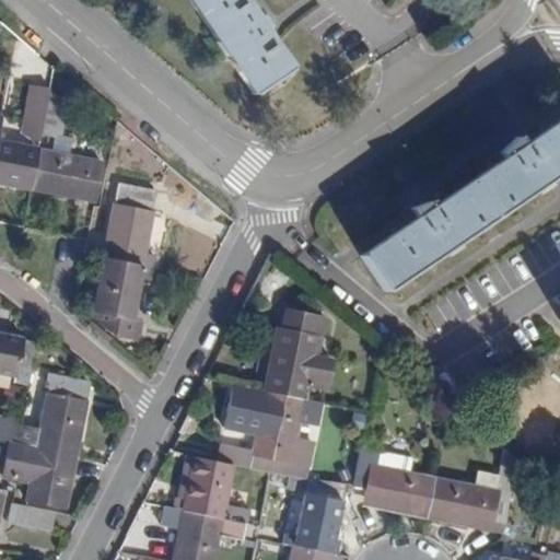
[(188,0),(252,91),(288,68),(242,0),(188,0)]
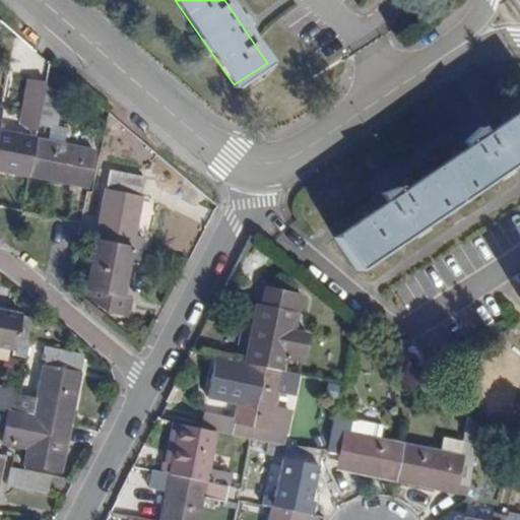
[(31,123),(40,124),(46,93),(48,83),(28,79),(21,118),(33,120),(31,123)]
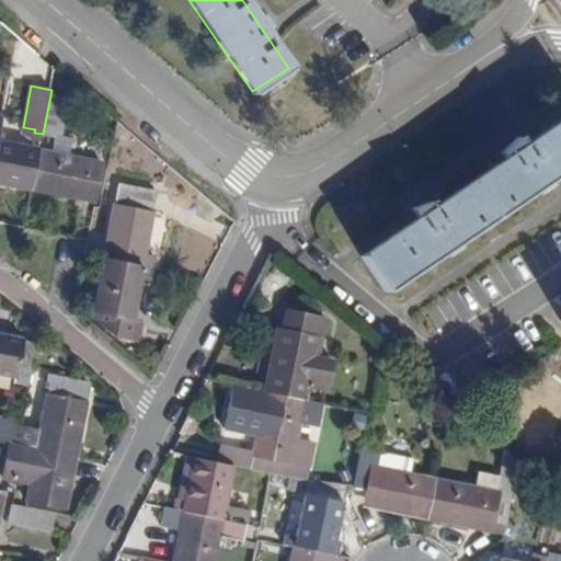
[(43,134),(61,138),(68,105),(49,101),(43,134)]
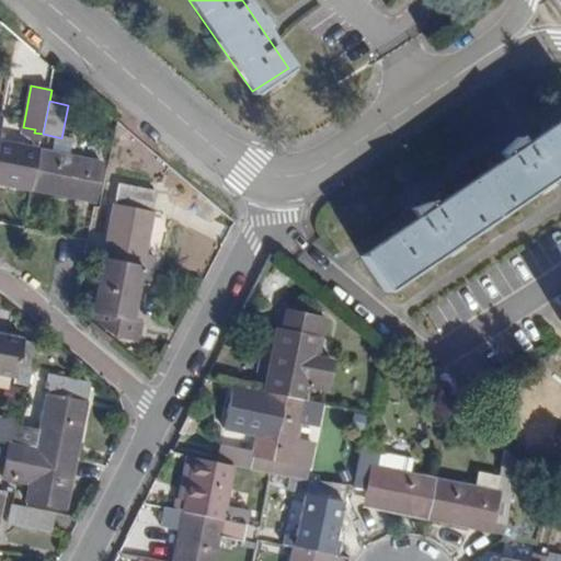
[(0,182),(32,189),(39,151),(0,142),(0,137),(3,117),(0,116),(0,182)]
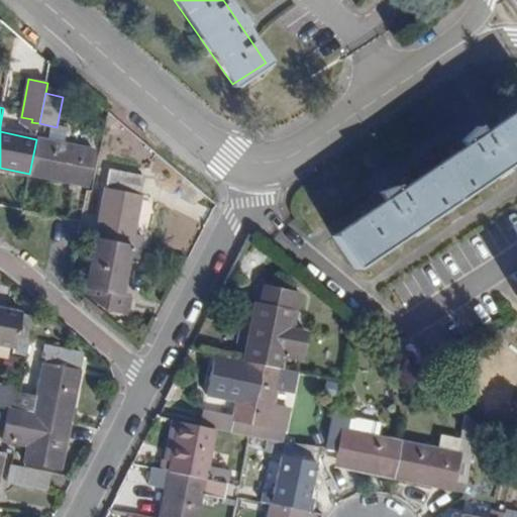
[(334,236),(355,270),(516,161),(516,111),(485,133),(478,124),(461,140),(466,147),(401,190),(397,184),(378,193),(384,202),(334,236)]
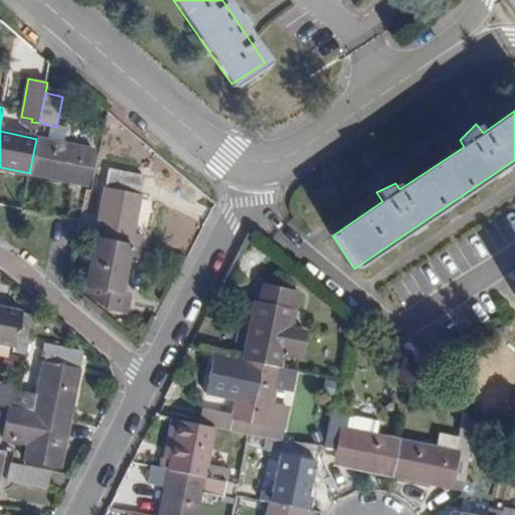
[(29,173),(88,185),(94,150),(36,139),(29,173)]
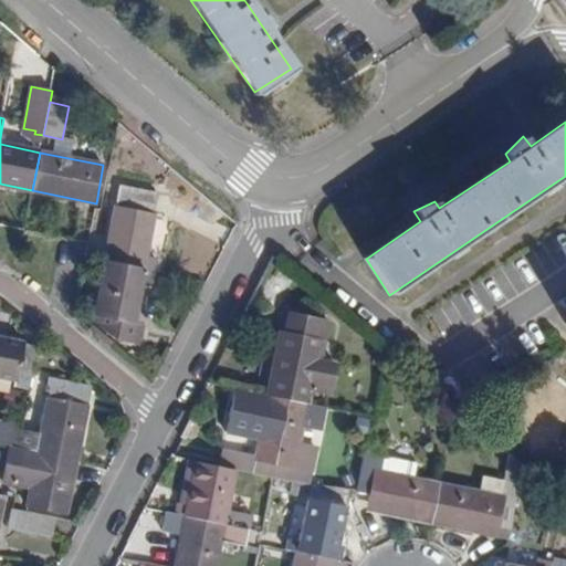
[(145,269),(147,257),(160,194),(122,187),(107,249),(115,251),(113,261),(145,269)]
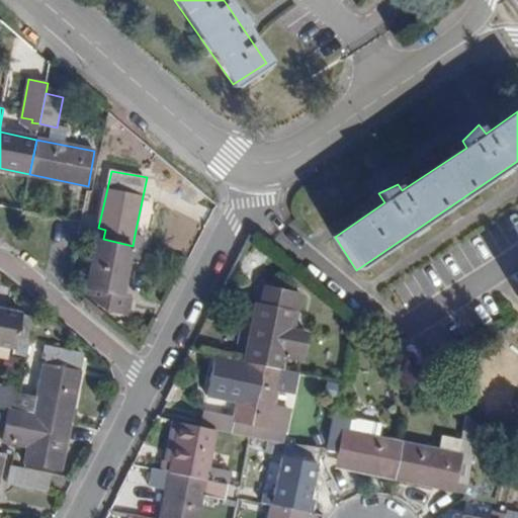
[(133,246),(140,247),(143,237),(135,235),(133,246)]
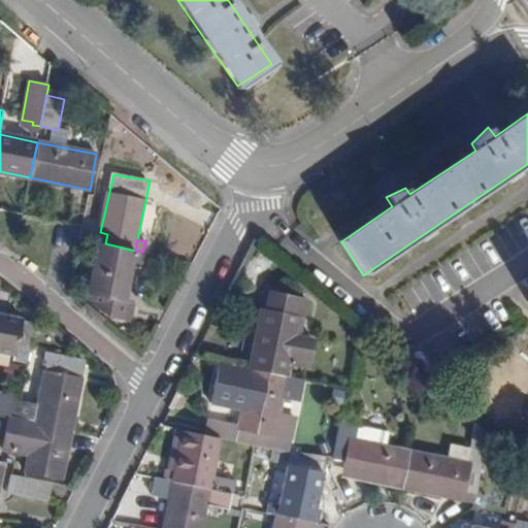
[(130,303),(124,302),(132,263),(135,251),(105,243),(98,242),(87,297),(107,316),(127,320),(130,303)]
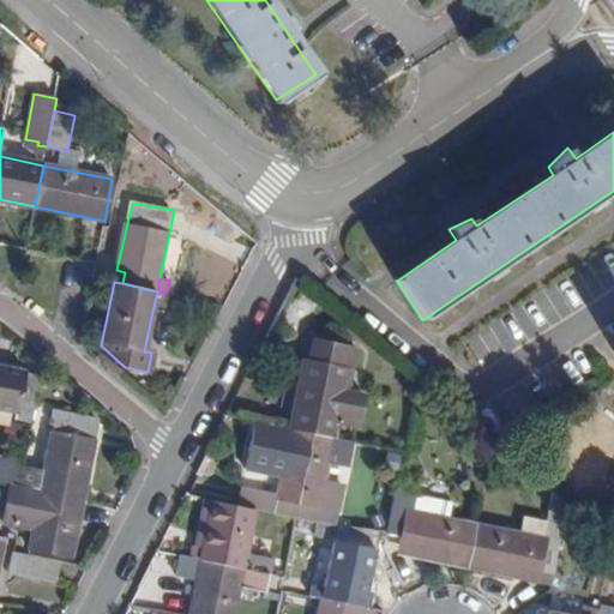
[(154,306),(163,308),(166,293),(157,292),(154,306)]
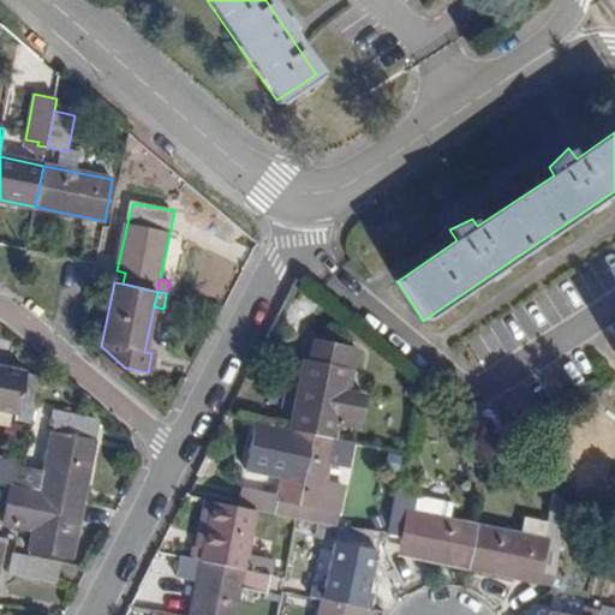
[(364,395),(345,390),(350,369),(356,370),(359,350),(318,341),(315,360),(308,359),(293,430),(334,439),(338,423),(357,427),(364,395)]
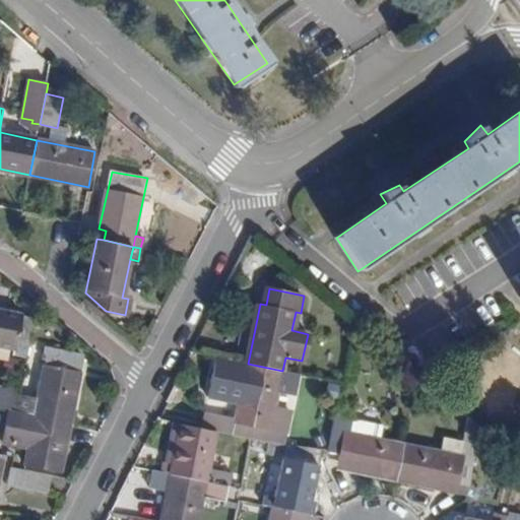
[(15,355),(27,358),(36,319),(0,312),(0,347),(16,351),(15,355)]
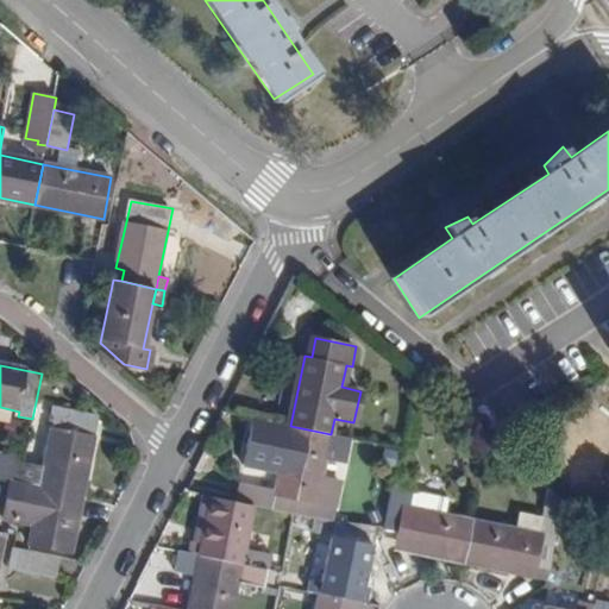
[(13,479),(81,494),(96,415),(58,407),(45,466),(17,462),(13,479)]
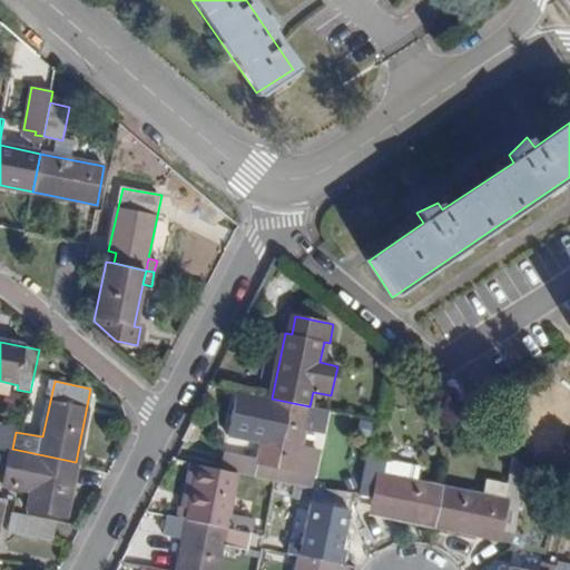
[(316,452),(302,449),(305,430),(323,433),(328,410),(310,406),(272,399),(259,458),(226,451),(222,468),(238,471),(310,485),(316,452)]
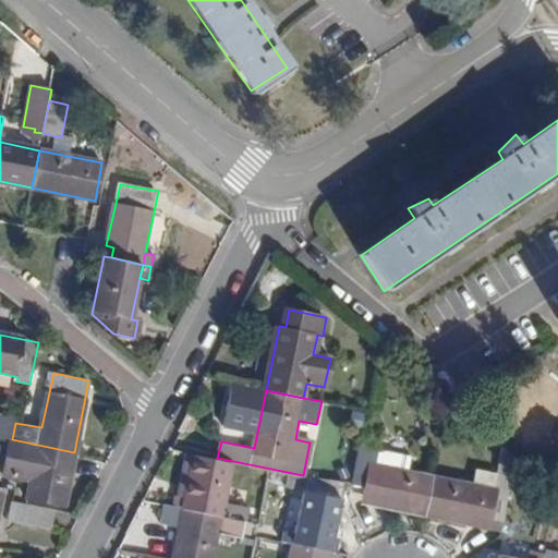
[(0,436),(11,439),(12,439),(15,423),(0,419),(0,436)]
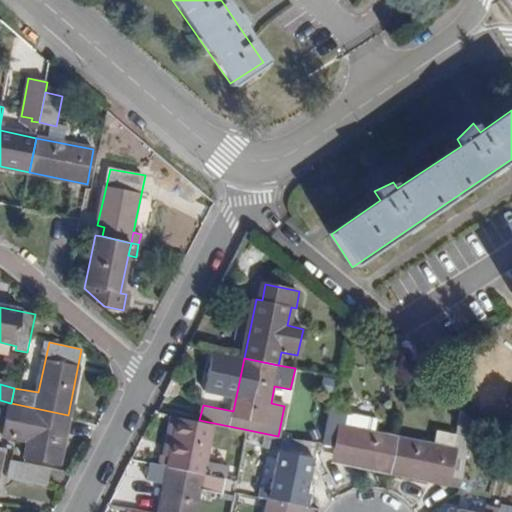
[(24,457),(58,464),(68,415),(11,403),(10,403),(3,434),(28,439),(24,457)]
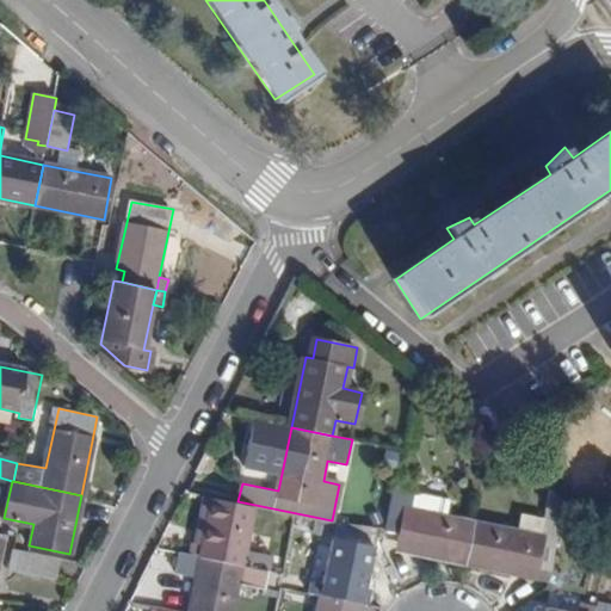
[(421,554),(467,563),(476,522),(448,516),(451,498),(417,491),(415,494),(396,489),(387,532),(400,535),(399,542),(423,547),(421,554)]
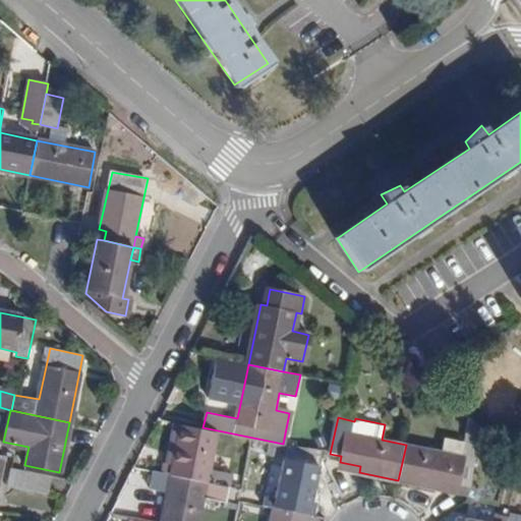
[(439,482),(470,488),(482,428),(470,418),(465,442),(445,438),(442,453),(406,445),(398,480),(438,488),(439,482)]
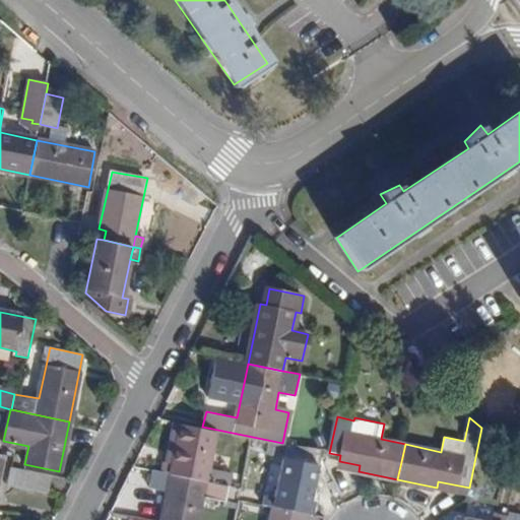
[(231,471),(209,467),(217,430),(202,427),(183,423),(174,463),(167,462),(165,472),(228,485),(231,471)]
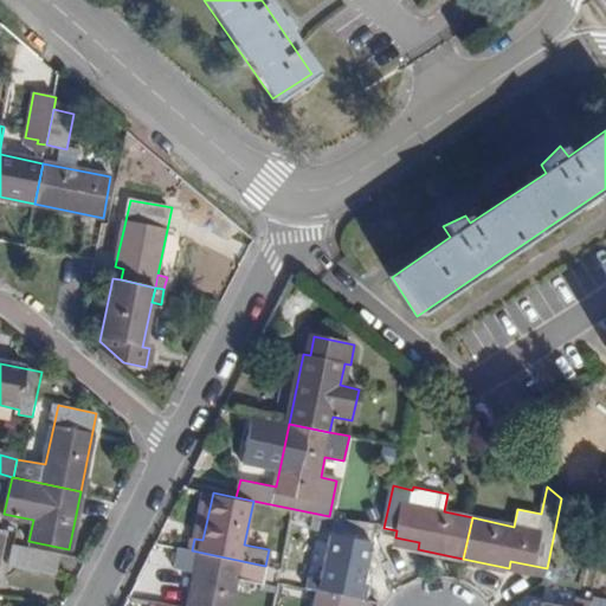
[(369,587),(362,586),(371,543),(369,543),(373,526),(335,517),(322,580),(310,578),(308,588),(326,592),(360,600),(367,601),(369,587)]
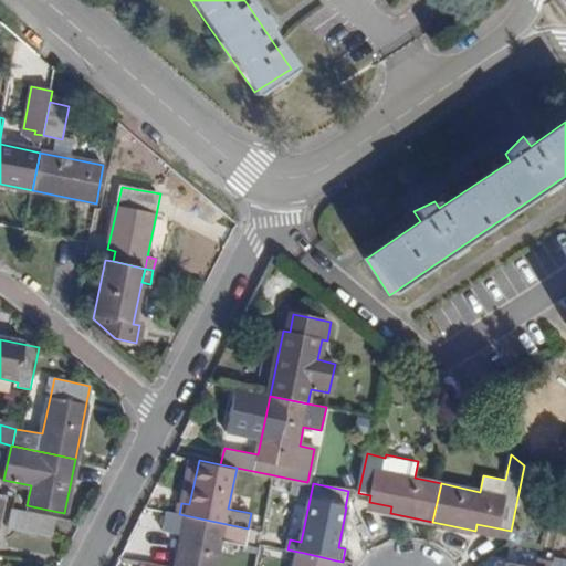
[(9,530),(48,537),(51,517),(12,510),(9,530)]
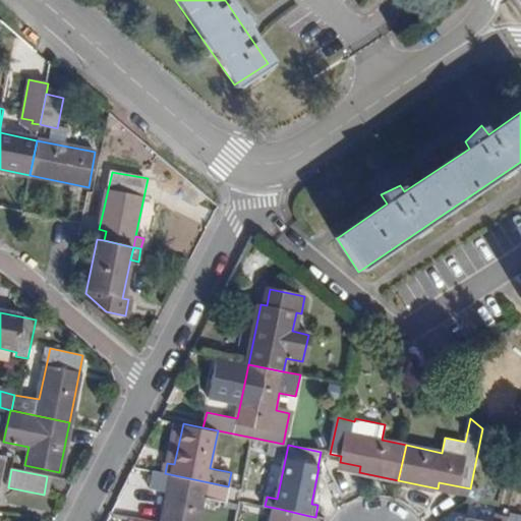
[(162,520),(198,520),(204,498),(226,503),(225,508),(238,511),(242,489),(228,486),(165,473),(155,471),(151,488),(168,493),(162,520)]
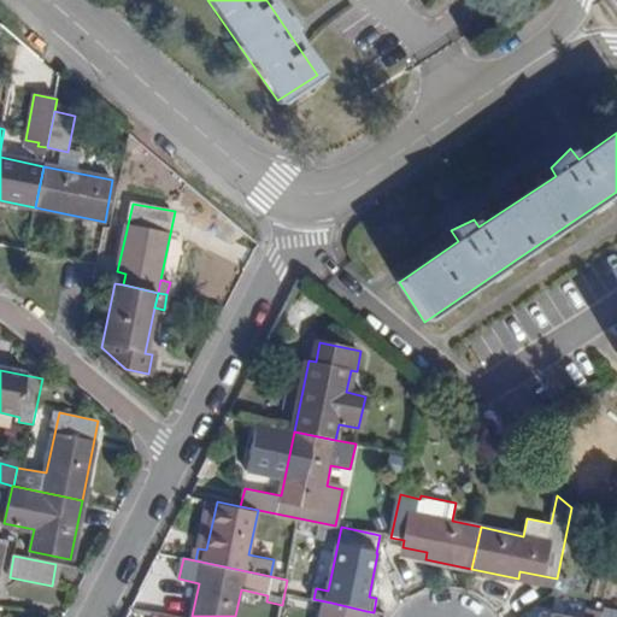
[(156,613),(172,616),(184,616),(188,605),(159,599),(156,613)]
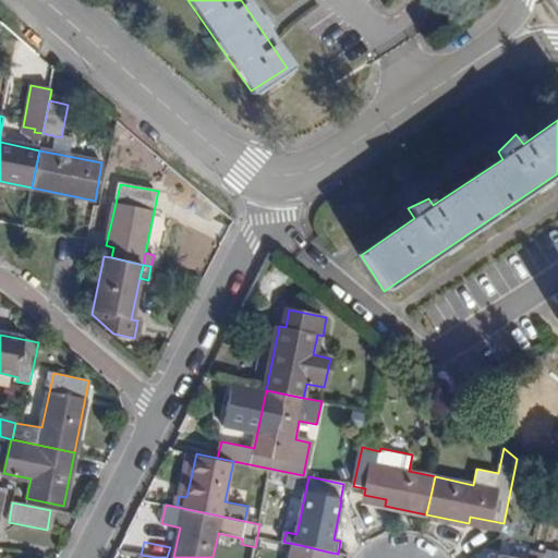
[(329,557),(331,553),(300,545),(298,556),(292,555),(291,557),(329,557)]
